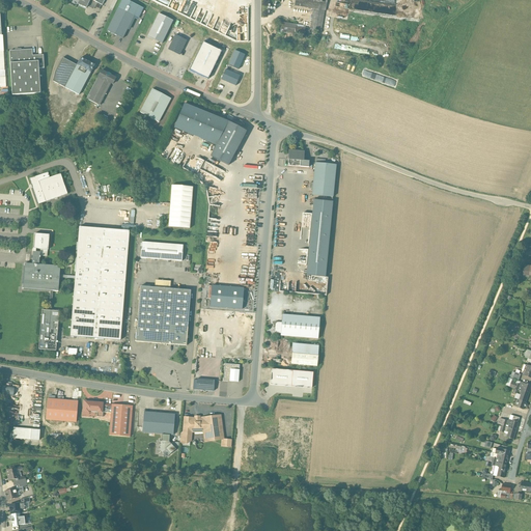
[(80,0),(78,4),(87,9),(89,6),(95,9),(96,6),(102,8),(105,0),(80,0)]
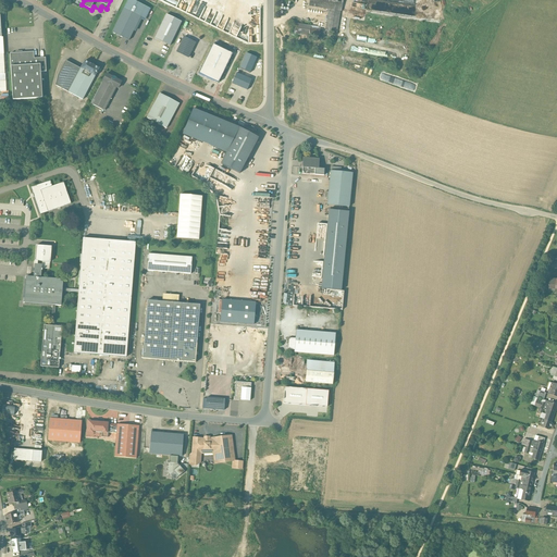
[(344,0),(311,0),(310,4),(330,8),(326,28),(339,31),(344,0)]
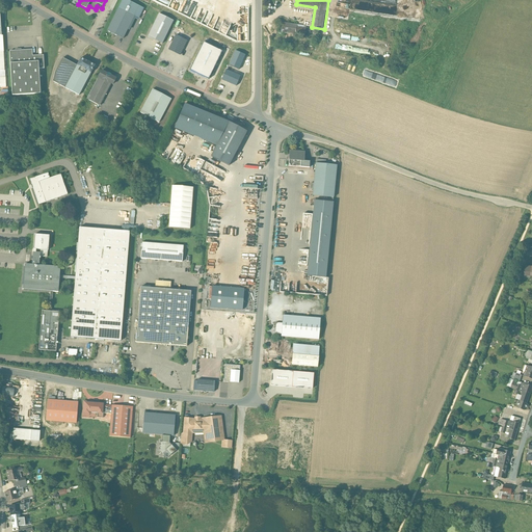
[(134,16),(118,7),(107,31),(116,35),(123,38),(134,16)]
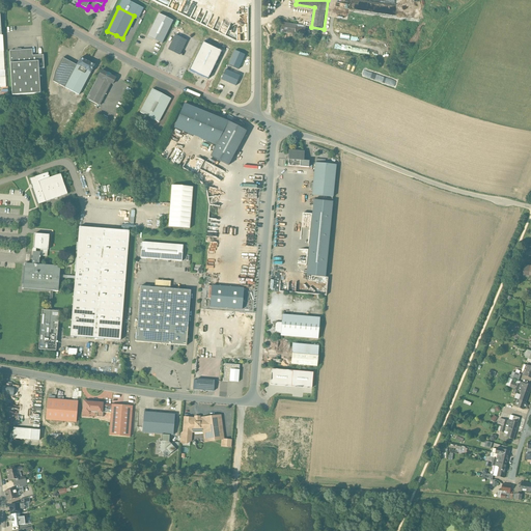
[(173,21),(159,14),(147,36),(162,44),(173,21)]
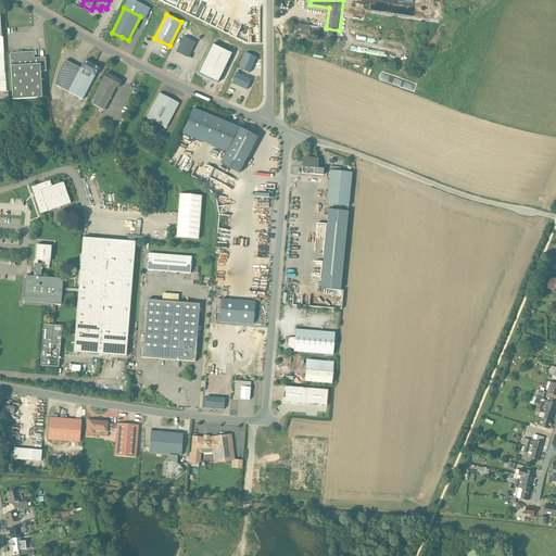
[(312,25),(297,24),(295,36),(321,39),(323,33),(312,30),(312,25)]
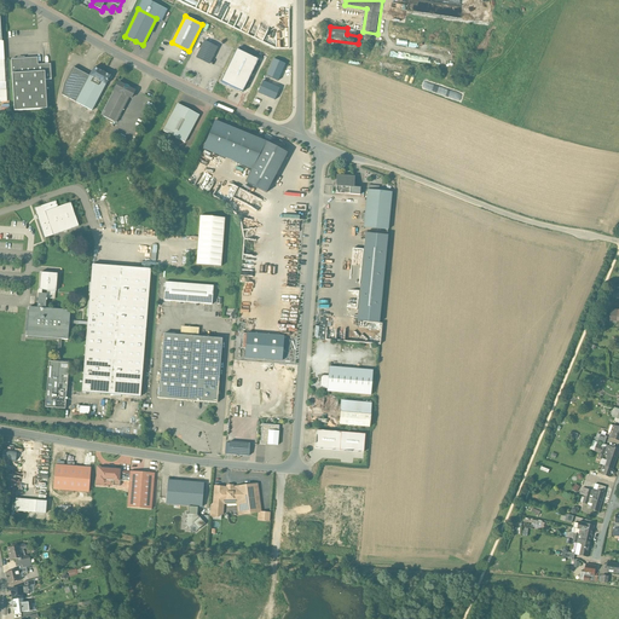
[(218,48),(204,42),(196,58),(209,64),(218,48)]
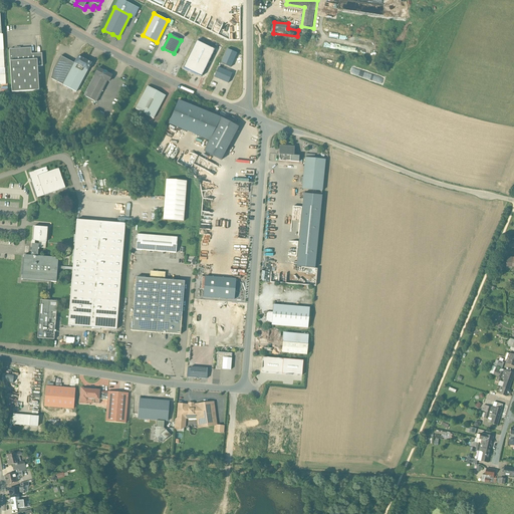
[(215,50),(197,41),(184,68),(202,77),(215,50)]
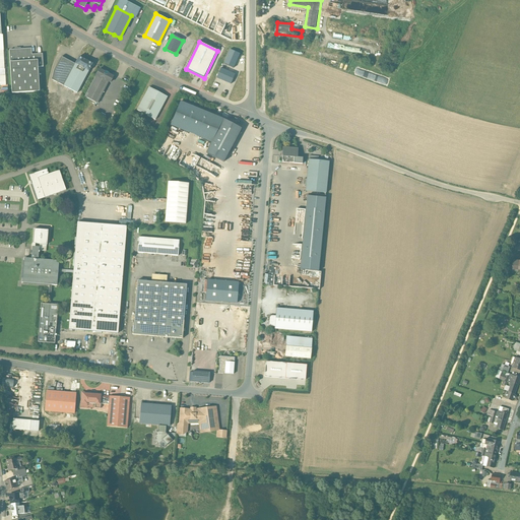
[(33,49),(9,50),(12,93),(40,91),(38,67),(44,67),(43,54),(33,54),(33,49)]
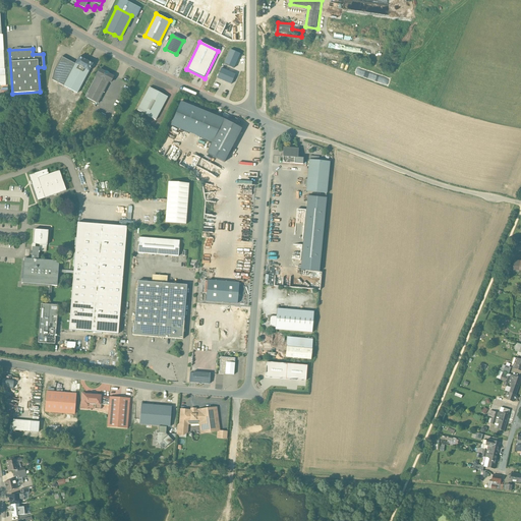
[(224,63),(234,67),(240,53),(230,49),(224,63)]
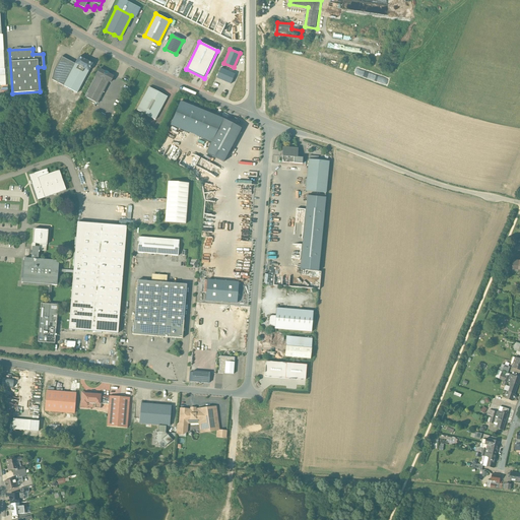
[(79,55),(75,63),(62,57),(56,70),(54,79),(78,92),(93,62),(79,55)]
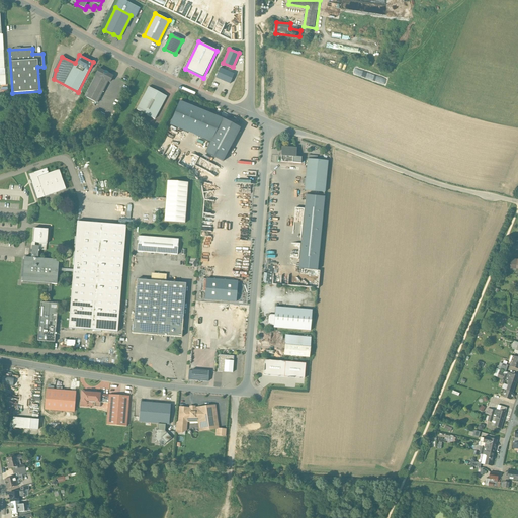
[(114,76),(99,68),(85,96),(98,103),(109,82),(111,83),(114,76)]
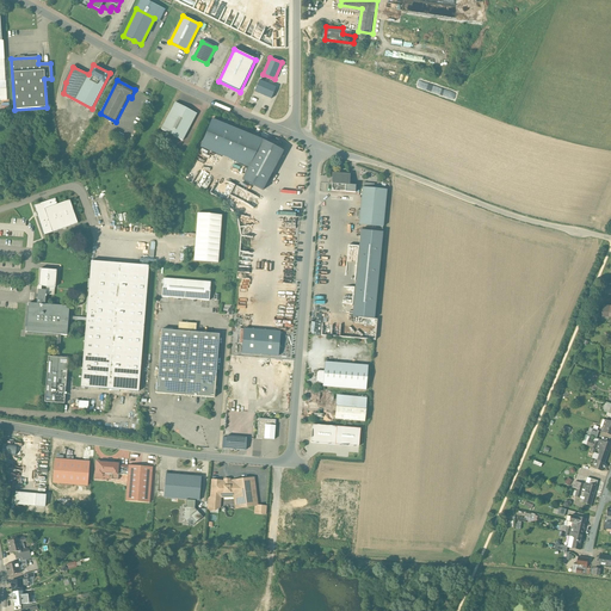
[(276,87),(259,80),(254,92),(271,99),(276,87)]
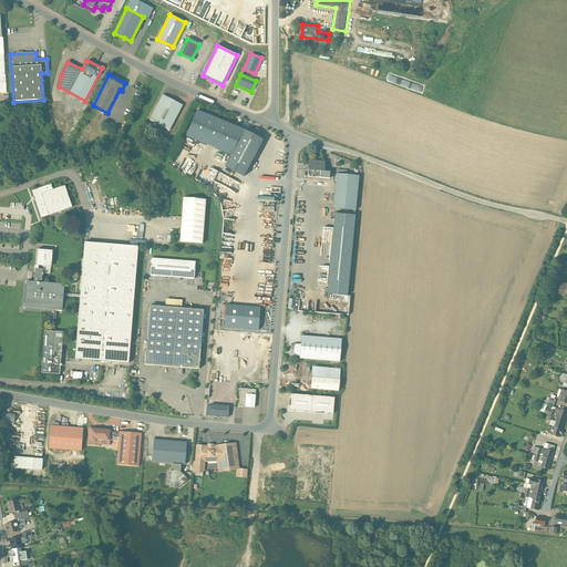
[(184,105),(164,94),(151,120),(171,131),(184,105)]
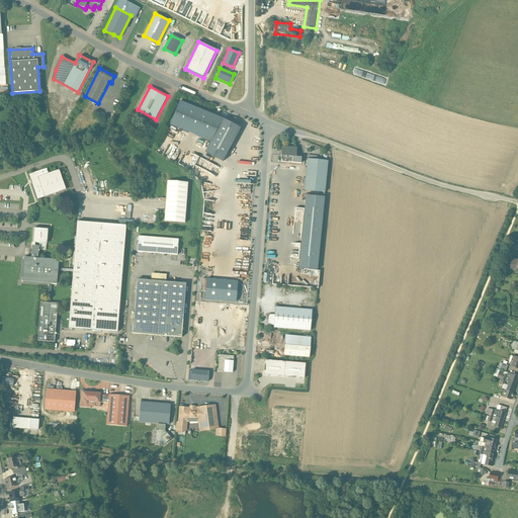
[(211,141),(205,153),(224,162),(241,128),(224,119),(177,102),(169,125),(211,141)]
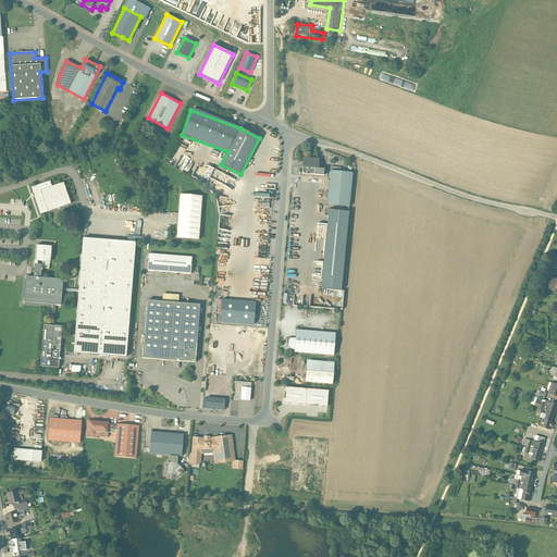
[(319,160),(304,159),(302,166),(302,174),(317,175),(319,160)]
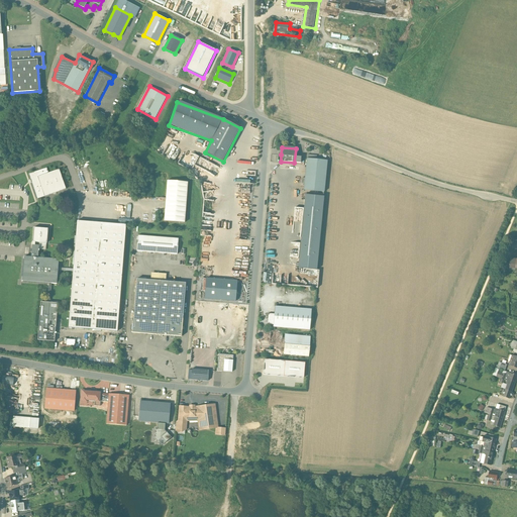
[(327,161),(307,159),(304,190),(324,192),(327,161)]
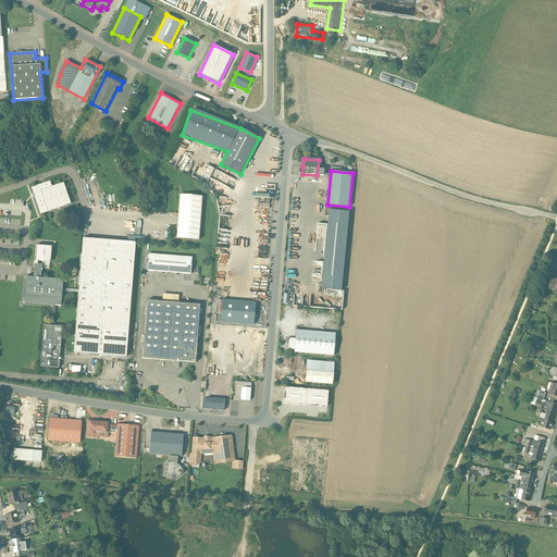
[(51,181),(29,189),(40,217),(72,205),(64,184),(53,187),(51,181)]
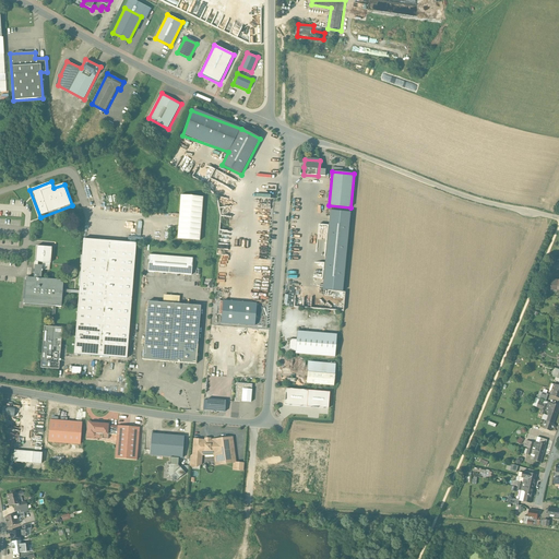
[(204,195),(180,194),(177,239),(201,241),(204,195)]
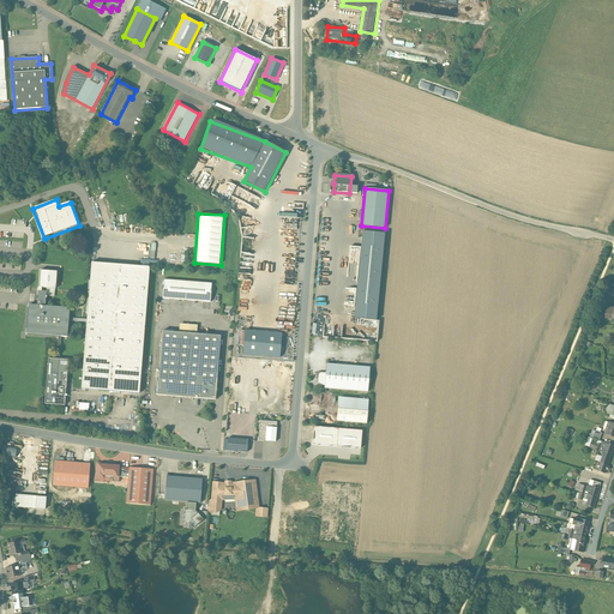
[(384,234),(363,232),(355,318),(375,320),(384,234)]
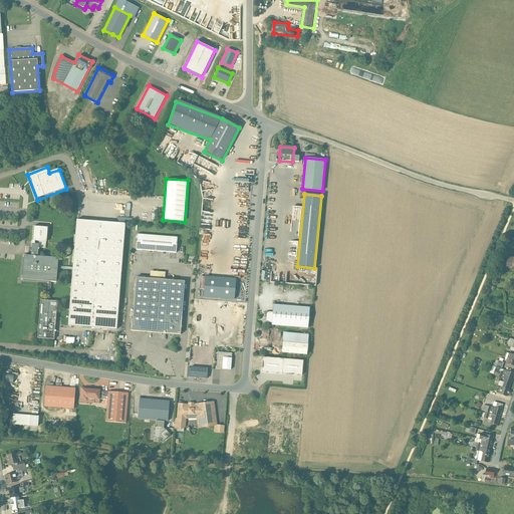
[(59,270),(73,271),(69,326),(118,329),(125,224),(77,221),(74,267),(59,265),(59,259),(39,257),(40,245),(34,245),(35,239),(46,240),(47,227),(34,226),(32,256),(25,255),(23,281),(49,283),(47,300),(41,300),(38,338),(55,339),(58,301),(52,301),(53,283),(58,283),(59,270)]
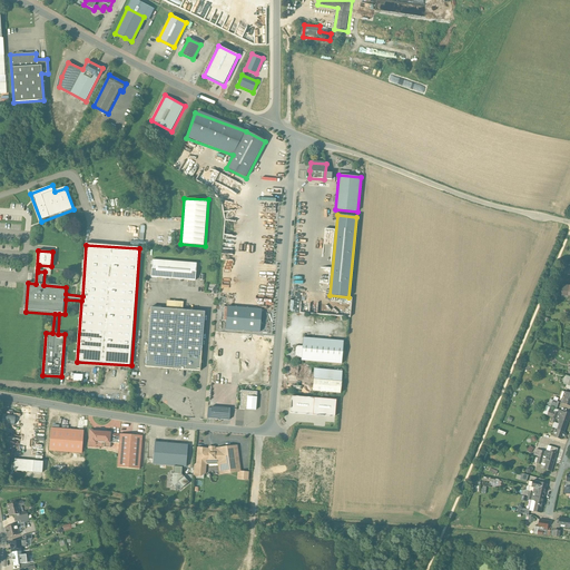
[(196,264),(153,259),(150,277),(195,281),(196,264)]
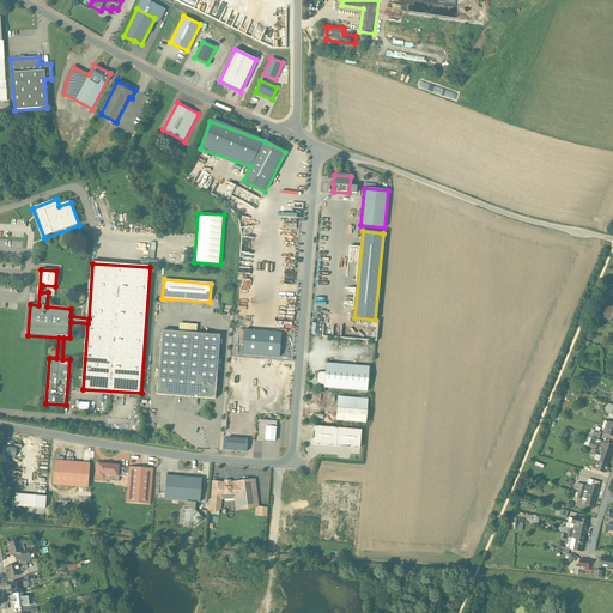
[(180,332),(163,331),(158,395),(217,400),(222,335),(198,333),(199,326),(181,323),(180,332)]
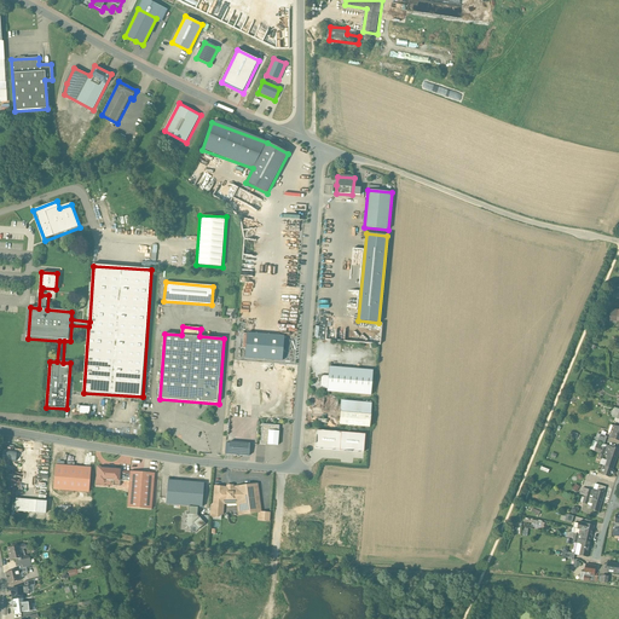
[(284,336),(247,333),(244,358),(282,362),(284,336)]
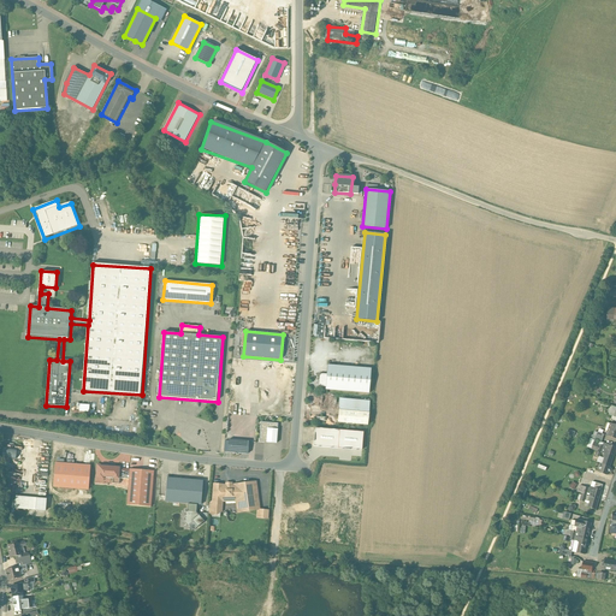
[(369,395),(372,368),(329,365),(329,374),(321,373),(320,386),(327,386),(327,390),(369,395)]
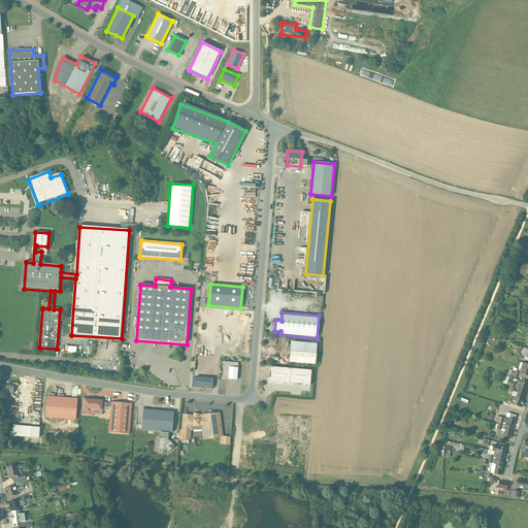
[(291,342),(291,352),(317,354),(317,344),(291,342)]
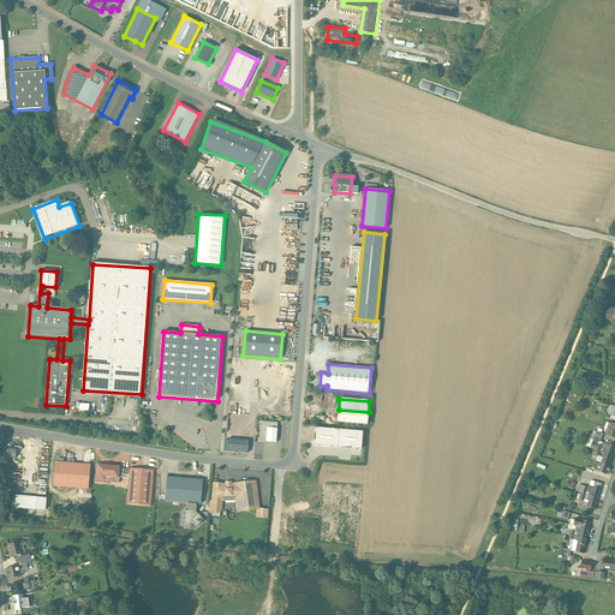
[(369,412),(339,410),(338,423),(368,424),(369,412)]
